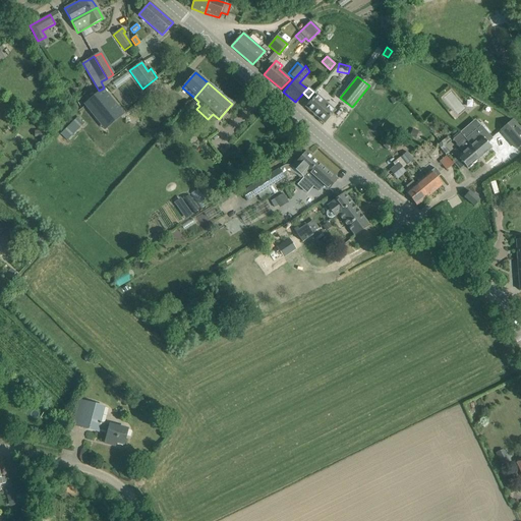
[(99,91),(84,104),(105,129),(123,114),(103,89),(99,91)]
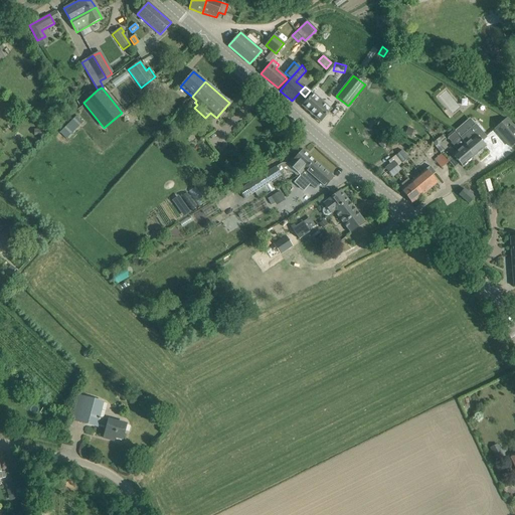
[(320,122),(331,110),(313,94),(302,106),(320,122)]
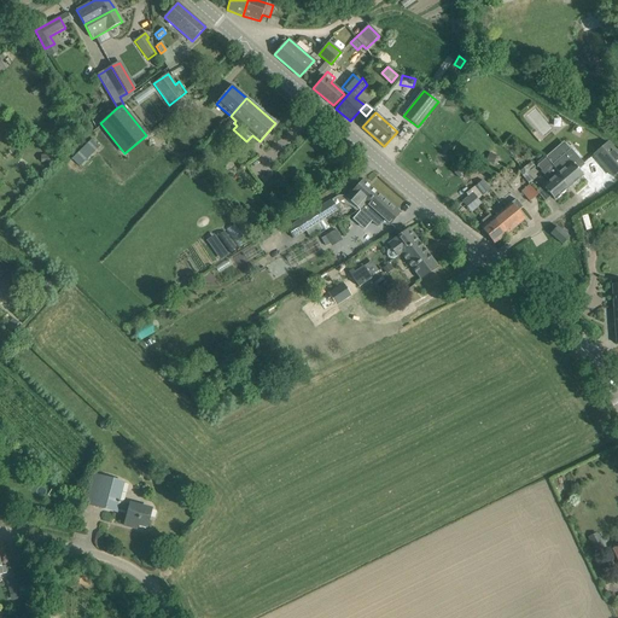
[(404,139),(412,129),(404,124),(397,135),(404,139)]
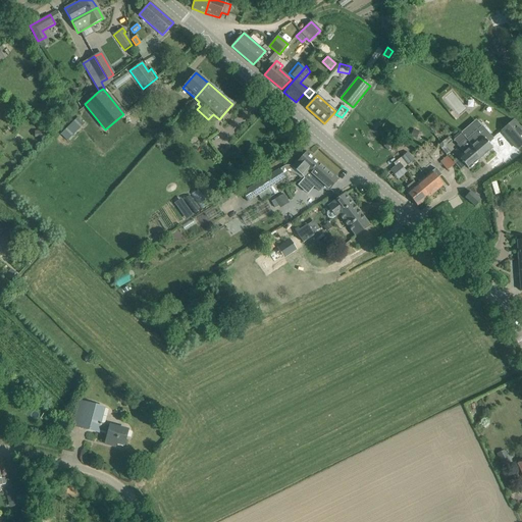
[(66,141),(84,123),(77,116),(60,134),(66,141)]
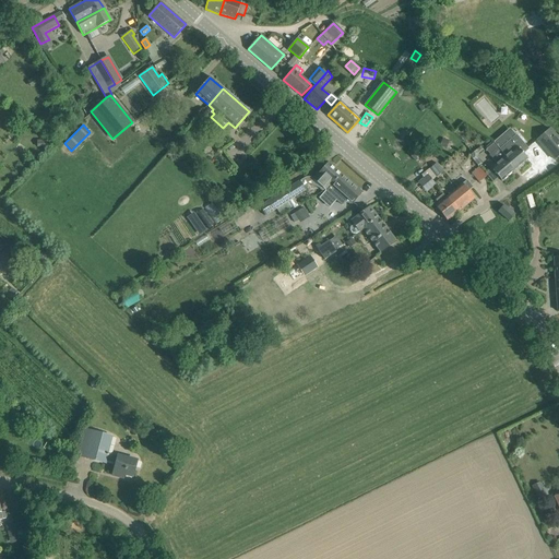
[(558,140),(550,129),(537,140),(555,161),(558,155),(558,140)]
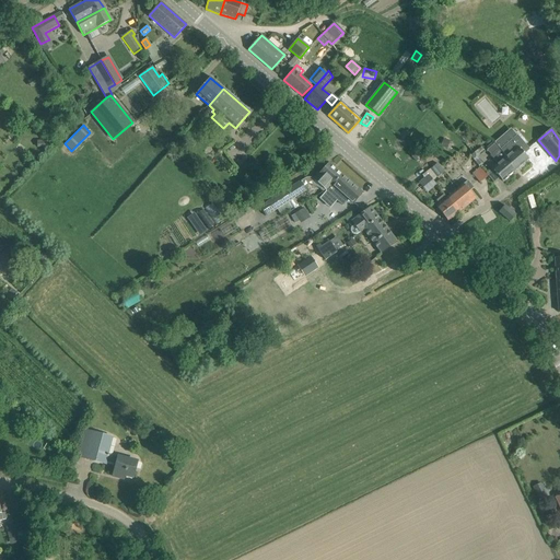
[(520,137),(502,152),(517,170),(528,160),(524,154),(531,150),(520,137)]
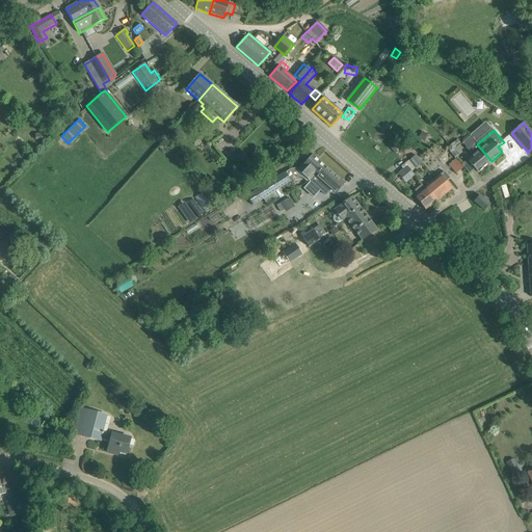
[(466,148),(473,156),(468,160),(478,173),(491,161),(477,144),(470,136),(462,142),(467,148),(466,148)]
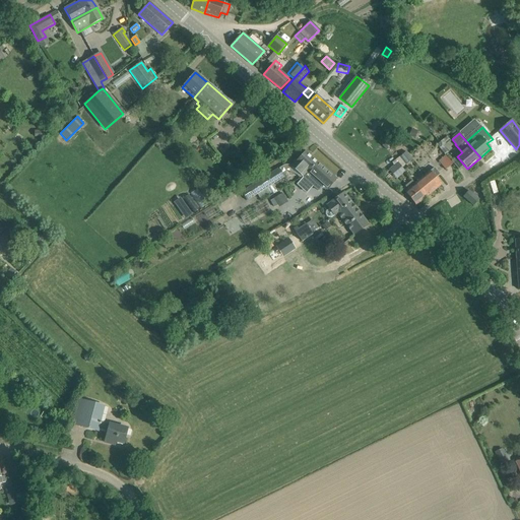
[(294,165),(291,168),(299,174),(302,177),(304,178),(308,173),(318,161),(316,160),(306,151),(299,158),(294,165)]
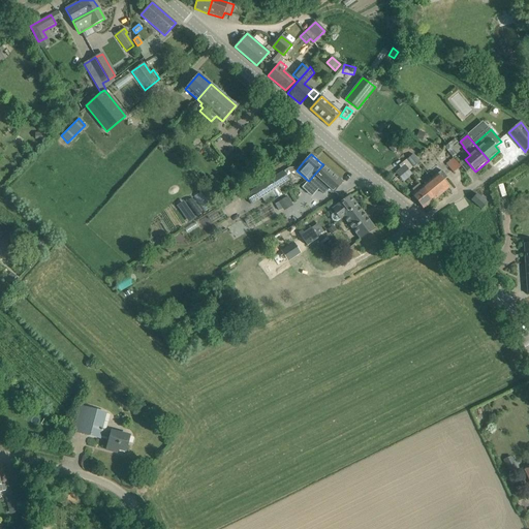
[(418,163),(412,155),(406,160),(412,168),(418,163)]
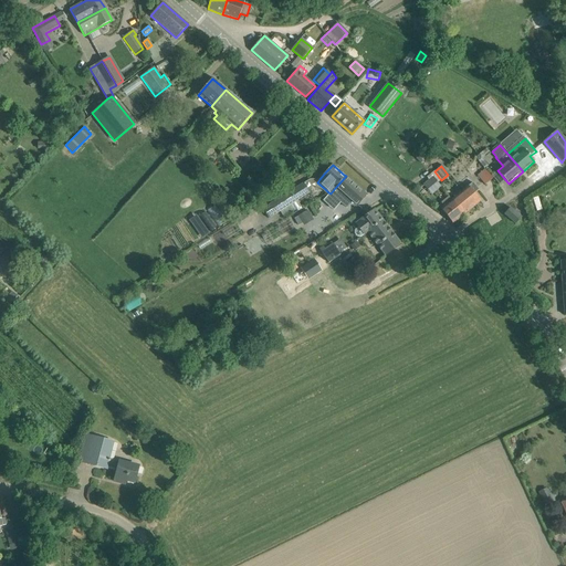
[(486,169),(478,176),(485,185),(494,177),(486,169)]
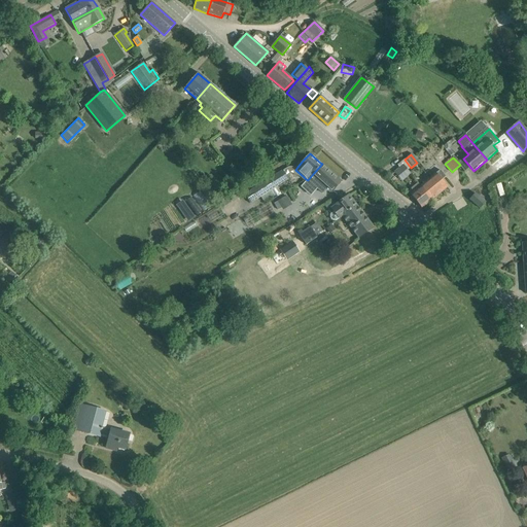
[(312,175),(308,180),(322,194),(327,188),(331,192),(335,189),(342,182),(322,164),(312,175)]
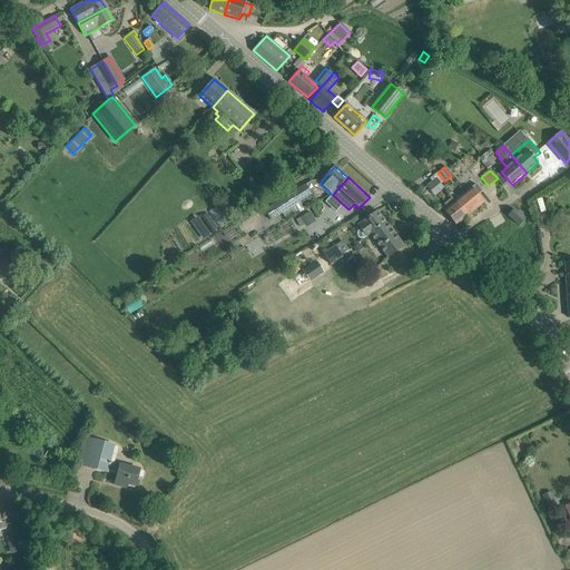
[(444,187),(438,178),(428,187),(434,195),(444,187)]
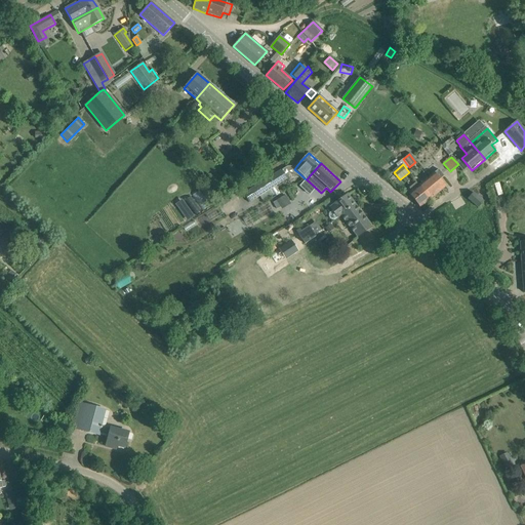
[(438,169),(418,186),(430,199),(446,187),(440,179),(444,176),(438,169)]
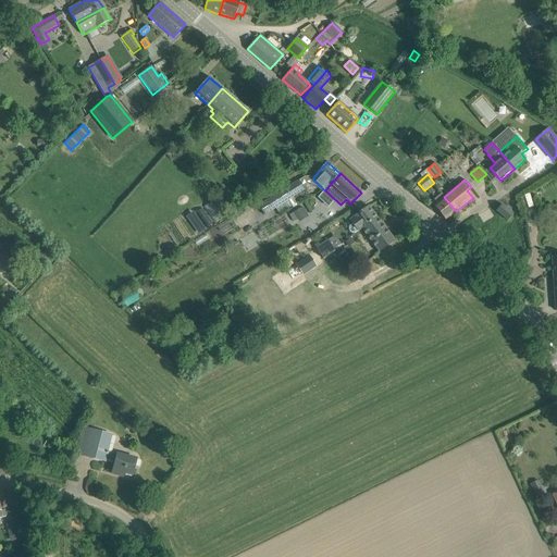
[(293,197),(305,189),(299,181),(259,206),(265,215),(276,209),(280,213),(296,202),(293,197)]
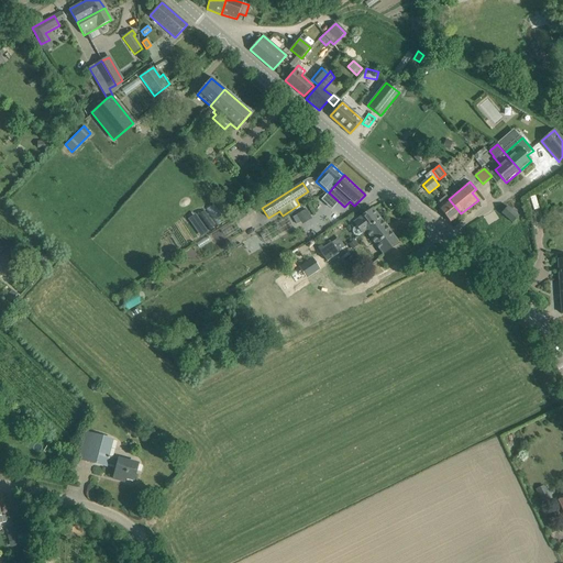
[(536,195),(529,197),(532,210),(539,208),(536,195)]
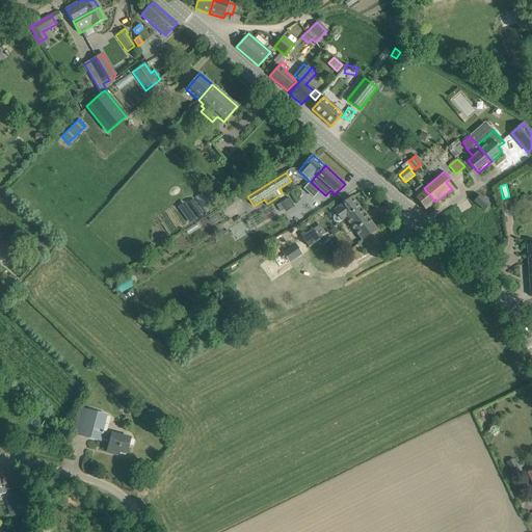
[(424,188),(414,196),(425,211),(435,202),(424,188)]
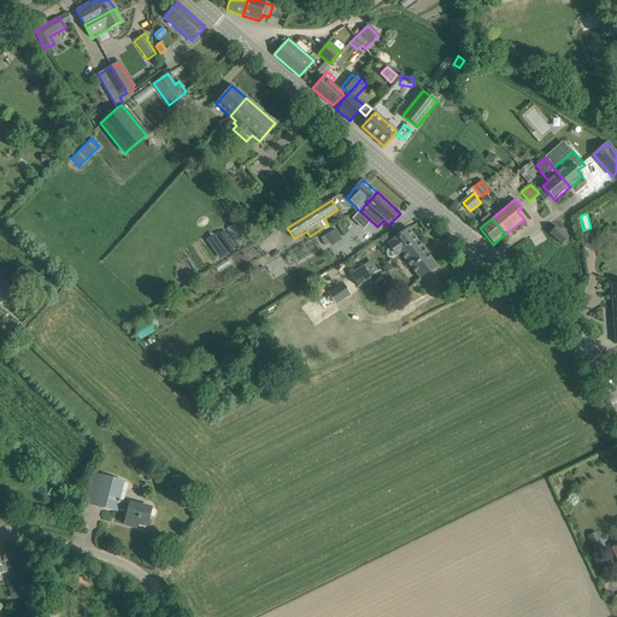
[(550,234),(562,245),(568,238),(556,227),(550,234)]
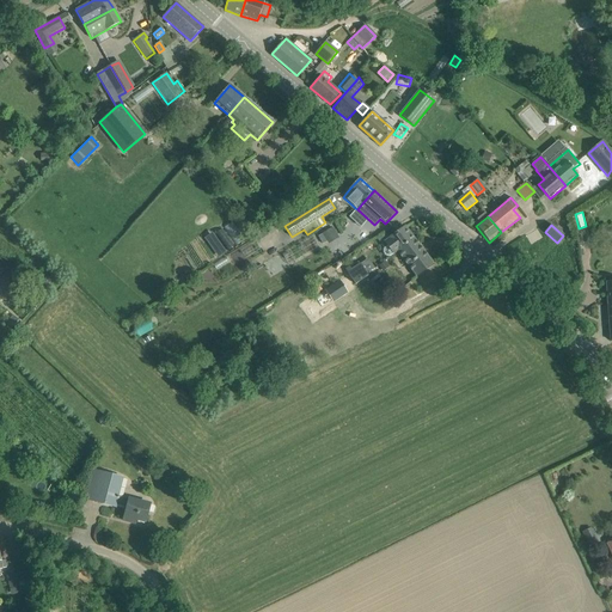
[(322,244),(336,237),(331,227),(317,234),(322,244)]
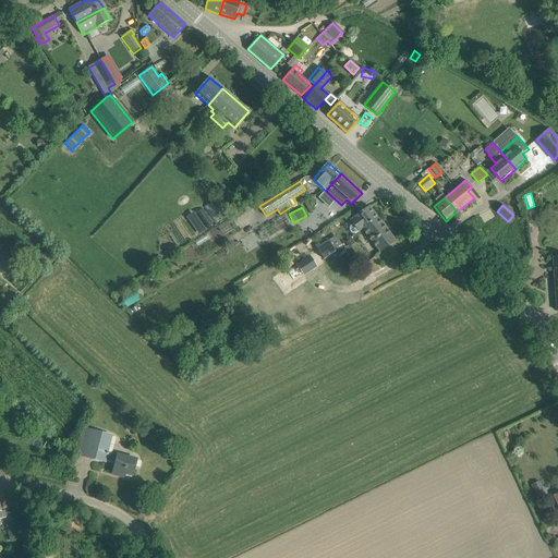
[(356,234),(363,229),(377,218),(368,207),(354,218),(350,221),(353,225),(350,226),(349,230),(352,233),(356,234)]
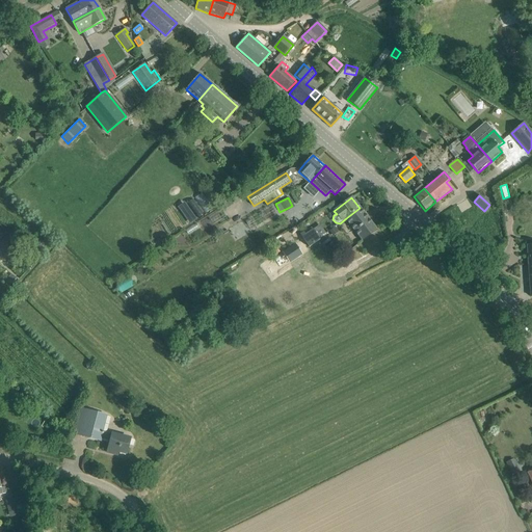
[(360,208),(346,218),(363,241),(377,230),(360,208)]
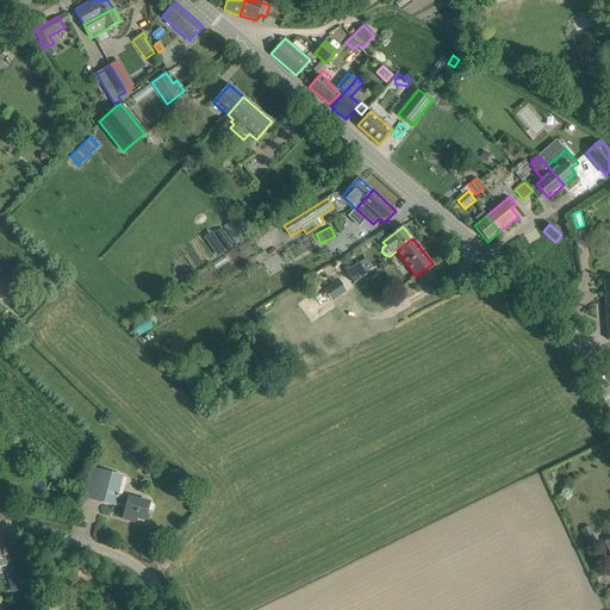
[(360,263),(346,272),(354,284),(367,275),(365,273),(366,273),(360,263)]
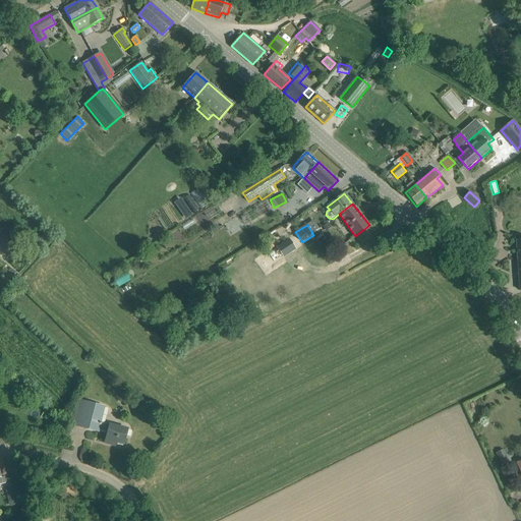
[(6,232),(0,241),(10,248),(16,238),(6,232)]
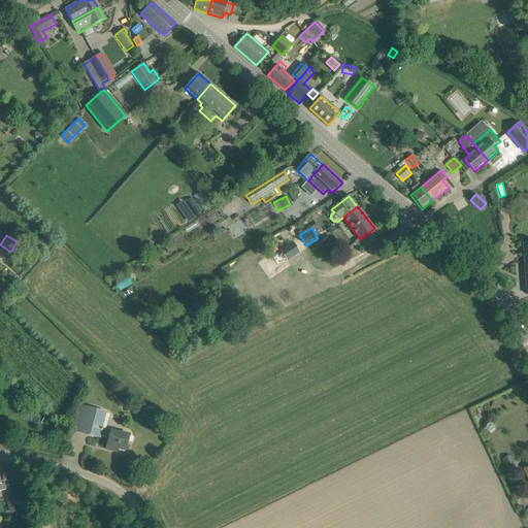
[(277,265),(286,259),(287,261),(299,253),(293,243),(281,251),(272,257),(277,265)]
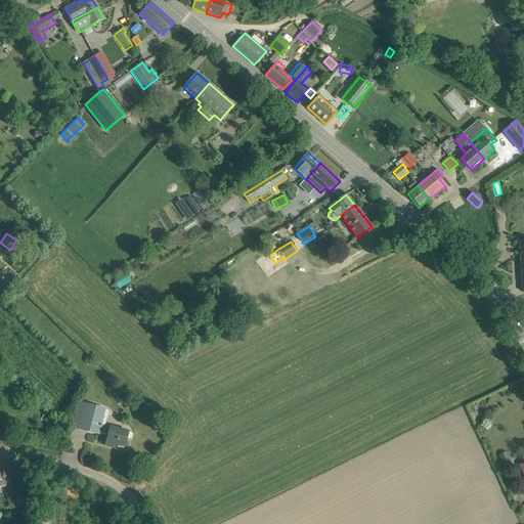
[(105,409),(86,404),(80,429),(98,434),(99,432),(108,435),(105,445),(116,448),(117,445),(124,447),(129,430),(111,425),(111,426),(101,424),(105,409)]
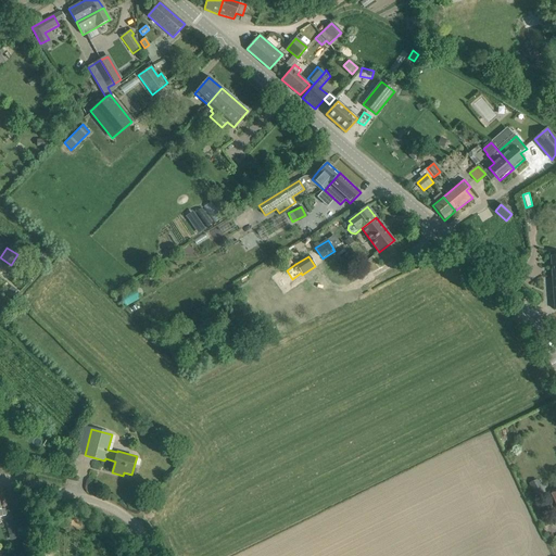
[(15,525),(8,527),(11,538),(19,536),(15,525)]
